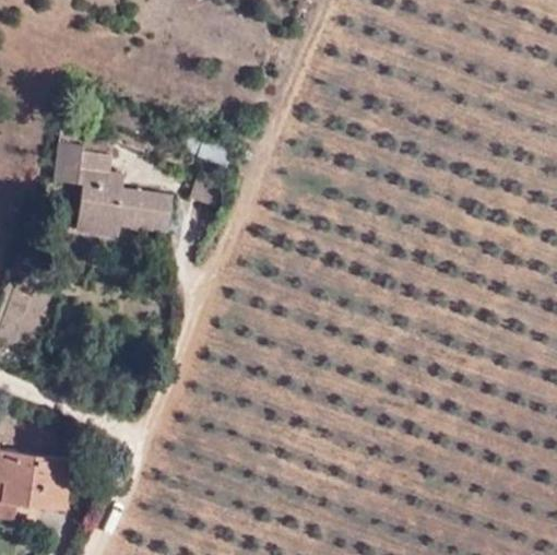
[(173,196),(123,189),(109,187),(111,172),(114,150),(105,149),(80,143),(82,126),(59,124),(52,181),(83,185),(78,222),(119,227),(168,234),(173,196)]
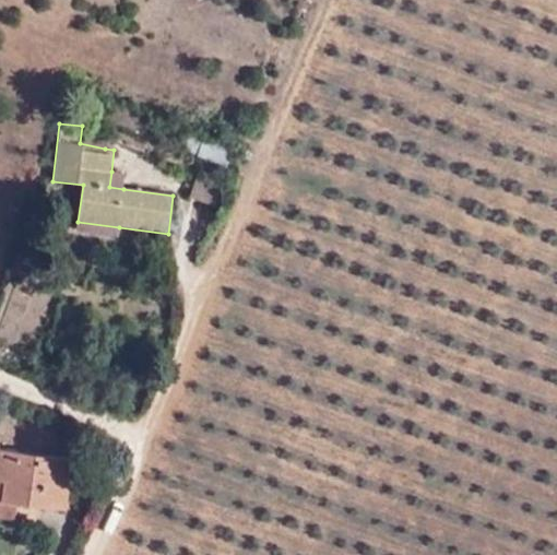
[(80,143),(105,149),(106,136),(82,126),(80,143)]
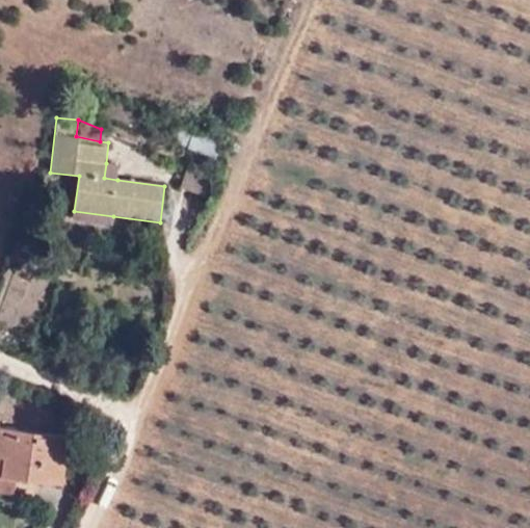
[(219,138),(195,131),(188,149),(213,157),(219,138)]
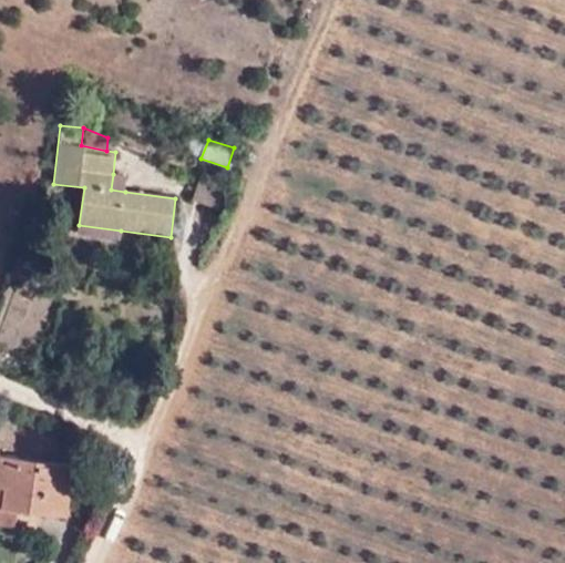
[(111,190),(125,192),(127,176),(113,174),(111,190)]
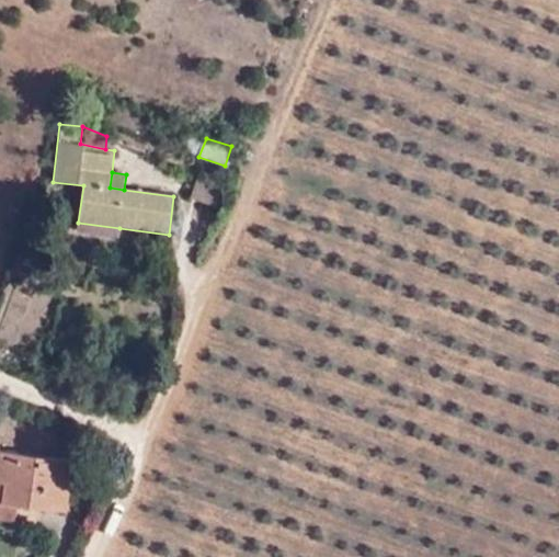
[(192,199),(216,205),(224,181),(200,173),(192,199)]
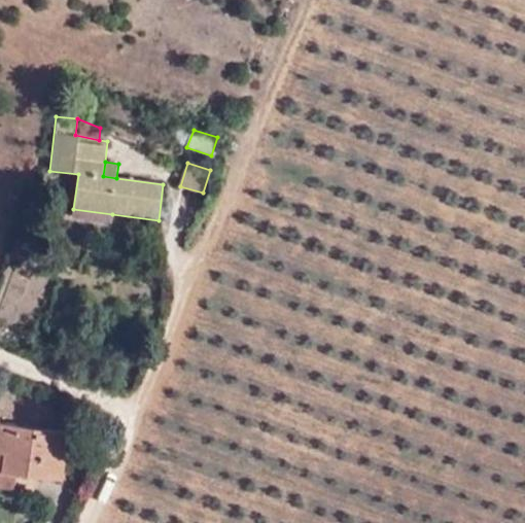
[(112,224),(112,214),(73,209),(72,219),(112,224)]
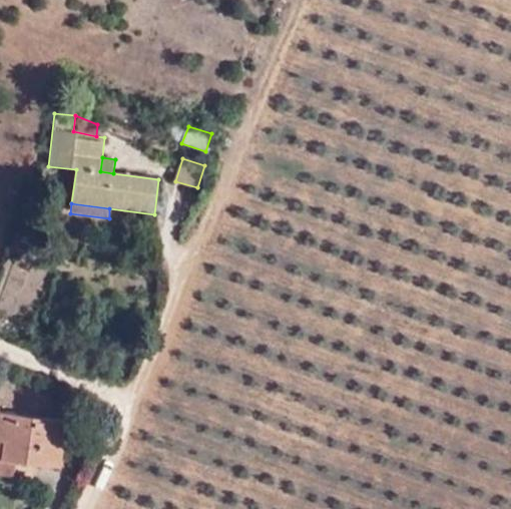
[(0,460),(17,463),(60,470),(66,423),(0,412),(0,460)]
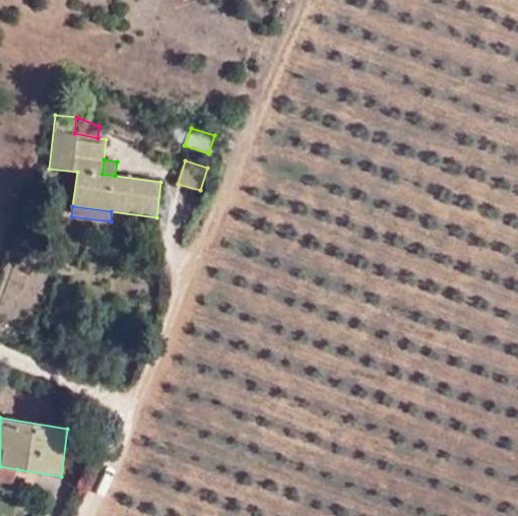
[(0,482),(15,486),(17,469),(0,466),(0,482)]
